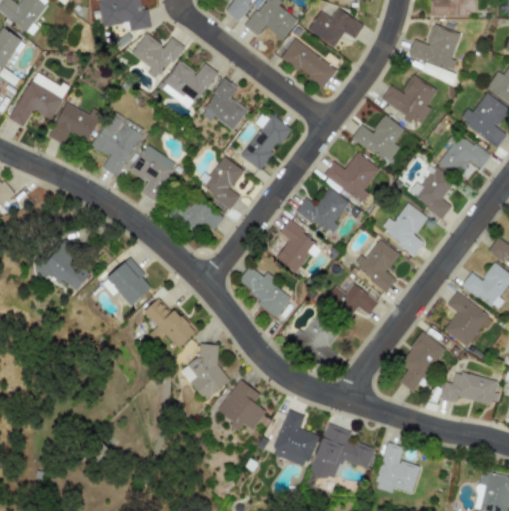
[(21,0),(19,4),(13,0),(2,0),(0,3),(0,10),(27,31),(46,4),(40,0),(21,0)]
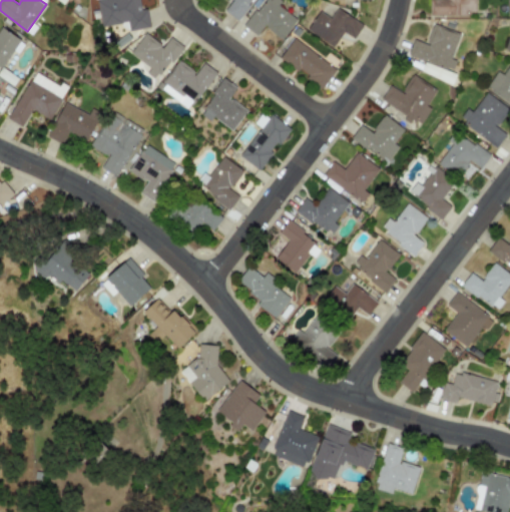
[(151,26),(148,8),(142,9),(140,0),(98,0),(102,26),(129,21),(130,30),(151,26)]
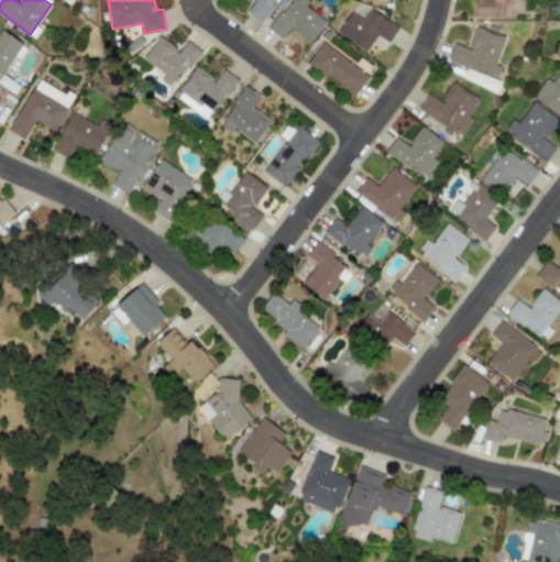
[(263,21),(277,0),(255,0),(248,11),(263,21)]
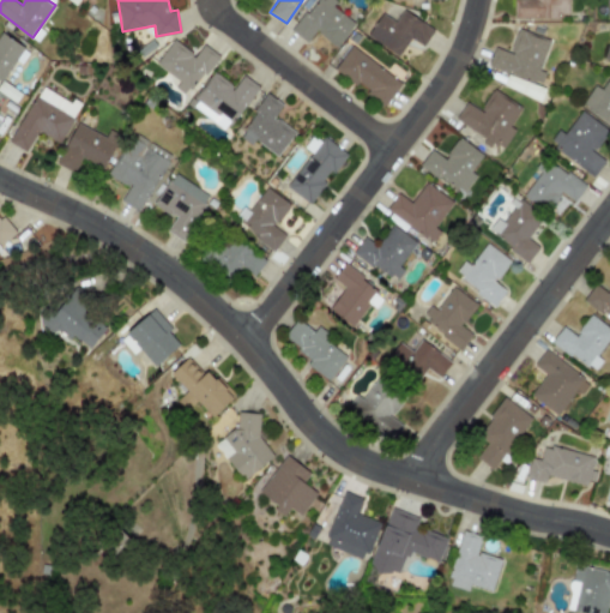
[(316,0),(295,30),(309,41),(318,30),(339,47),(357,22),(334,5),(337,0),(316,0)]
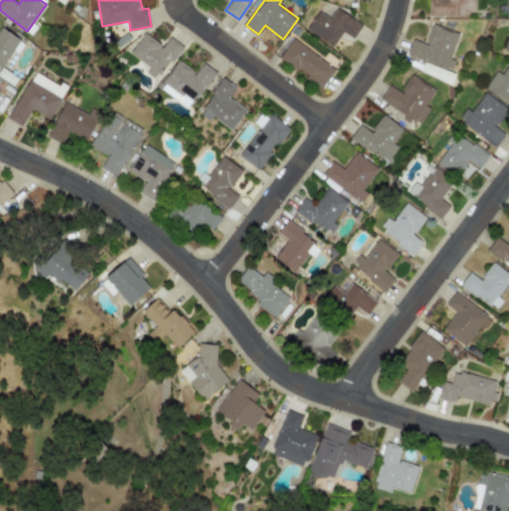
[(430,0),(431,14),(476,14),(476,0),(430,0)]
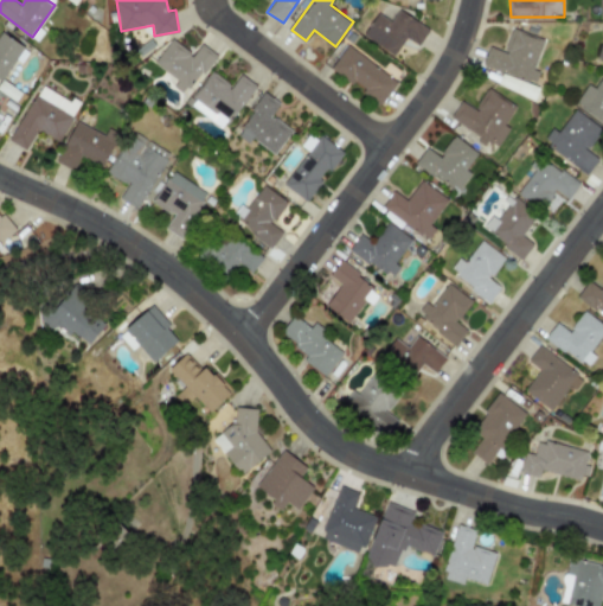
[(365,34),(396,55),(408,37),(421,45),(431,29),(401,8),(392,20),(379,12),(365,34)]
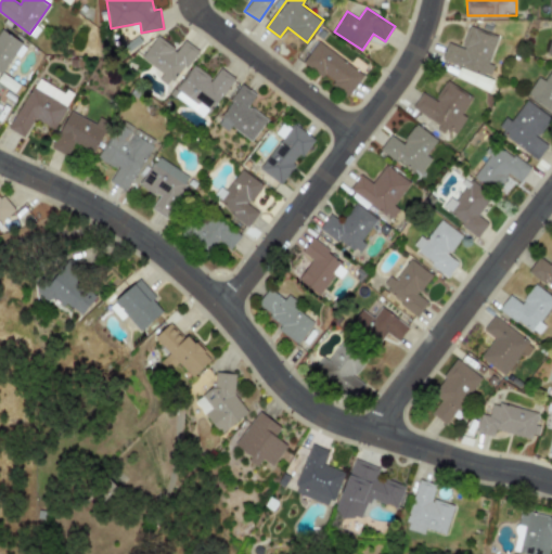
[(444,59),(491,75),(496,64),(490,62),(500,35),(470,25),(463,46),(449,41),(444,59)]
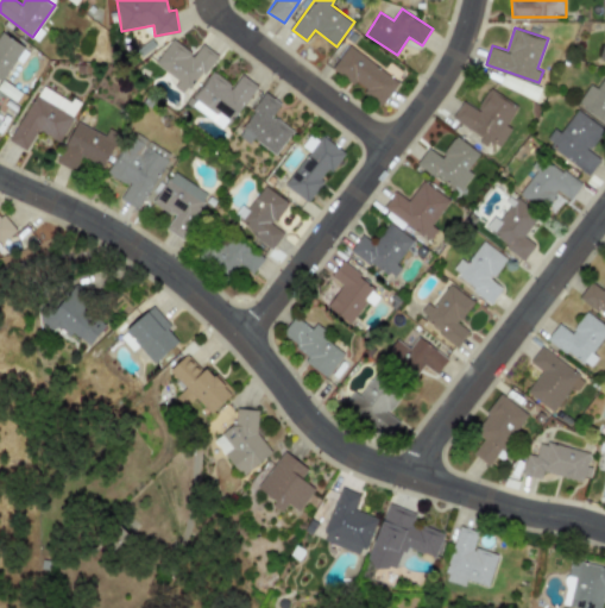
[(0,77),(4,80),(26,45),(2,31),(0,35),(0,77)]
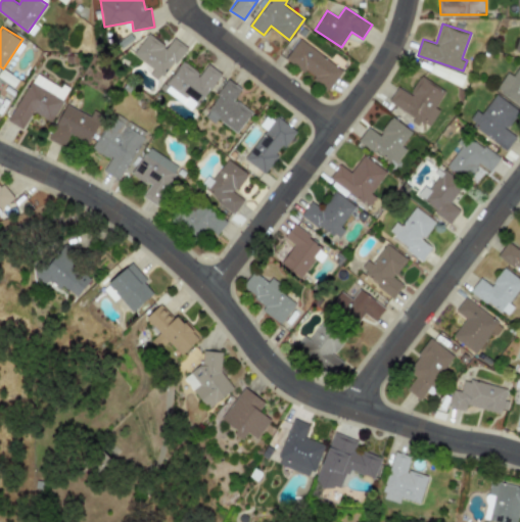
[(133,55),(163,78),(188,46),(176,37),(168,46),(150,33),(133,55)]
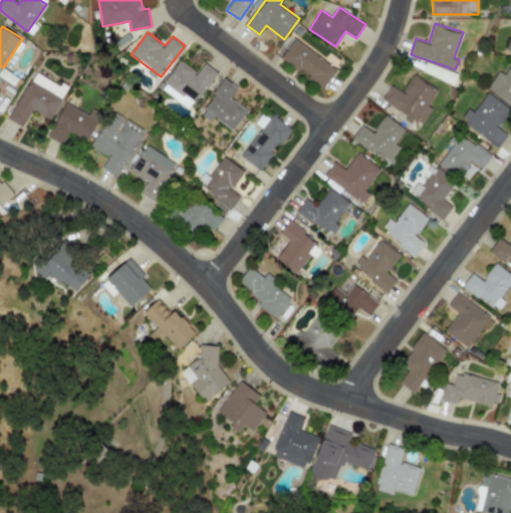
[(282,58),(309,75),(308,77),(325,88),(338,66),(294,38),(282,58)]
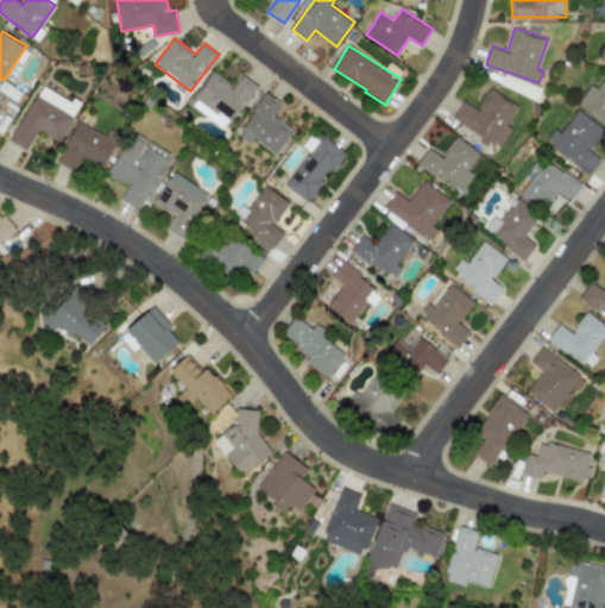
[(258,83),(244,73),(235,85),(214,70),(190,104),(227,129),(258,83)]
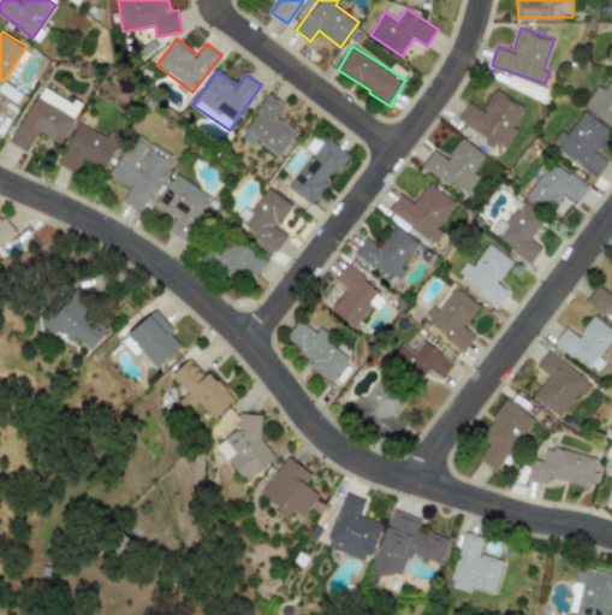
[(599,84),(586,104),(611,122),(611,78),(605,89),(599,84)]
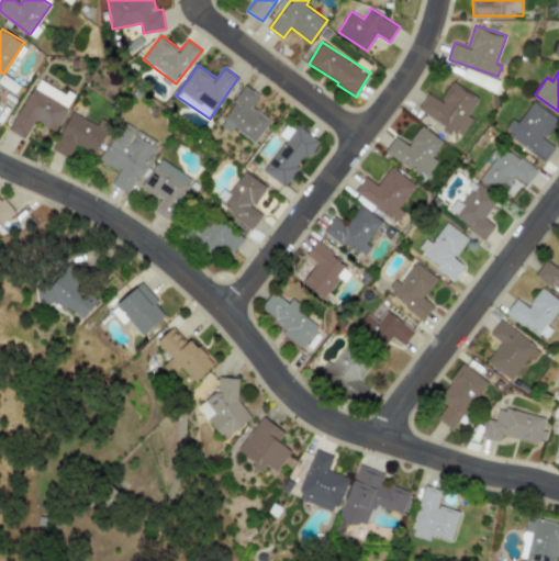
[(11,130),(26,137),(36,120),(56,131),(75,97),(40,77),(11,130)]
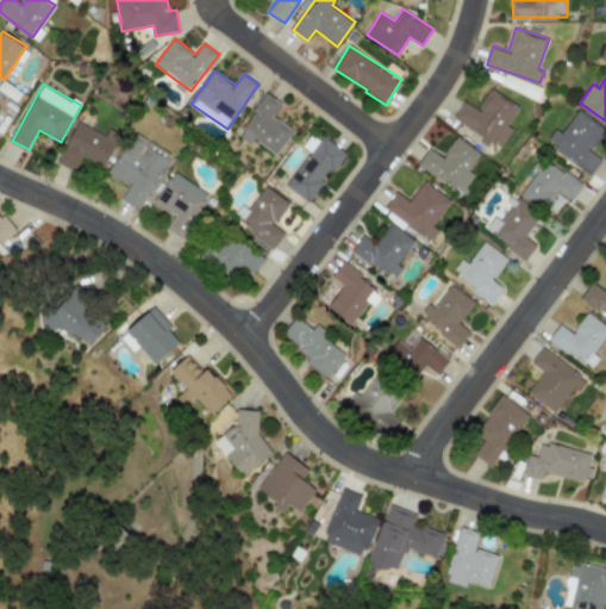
[(454,118),(492,142),(493,141),(501,147),(514,128),(508,124),(520,105),(492,87),(479,107),(466,99),(454,118)]
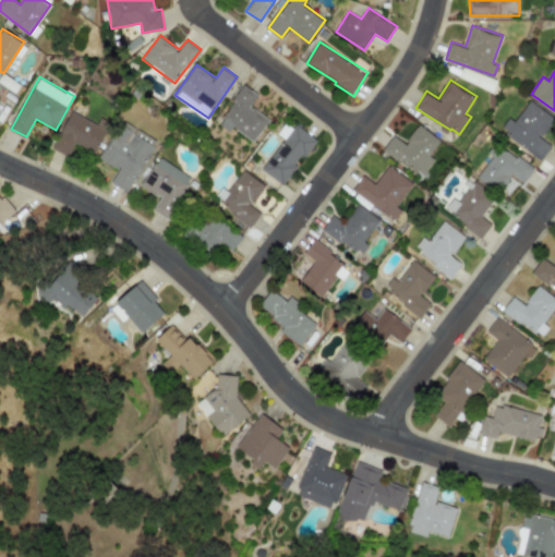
[(270,119),(251,106),(260,94),(245,84),(218,122),(230,131),(233,126),(254,142),(270,119)]
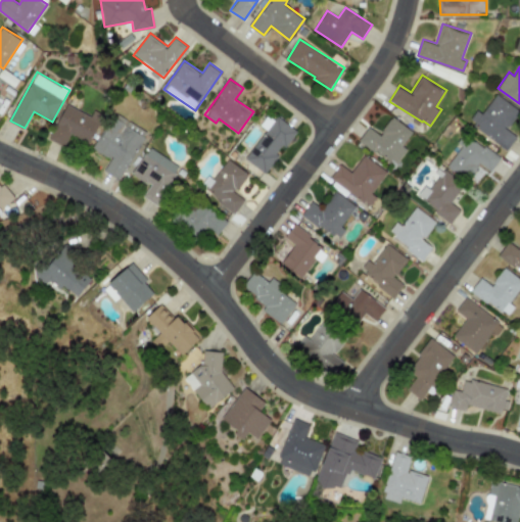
[(483,113),(477,109),(469,121),(508,148),(517,136),(507,129),(519,112),(519,108),(498,93),(483,113)]
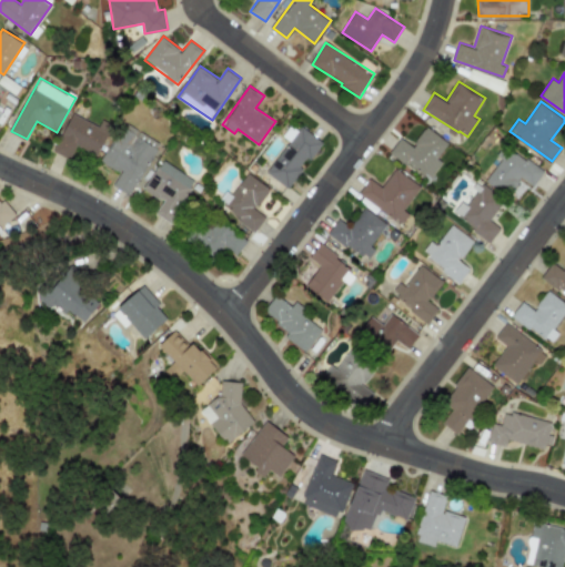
[(56,151),(71,159),(78,145),(99,155),(110,130),(72,113),(56,151)]
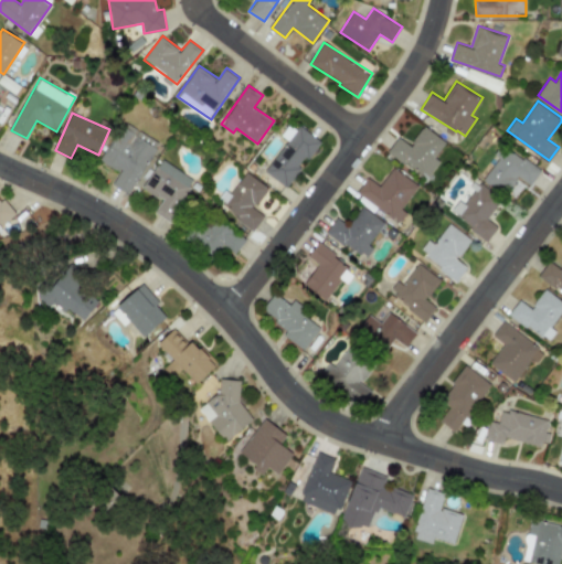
[(288,140),(266,170),(287,187),(321,142),(293,120),(282,135),(288,140)]
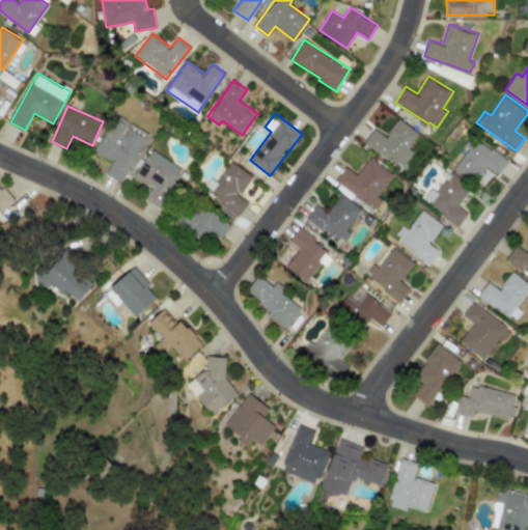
[(121,182),(150,134),(118,114),(95,150),(113,162),(107,172),(121,182)]
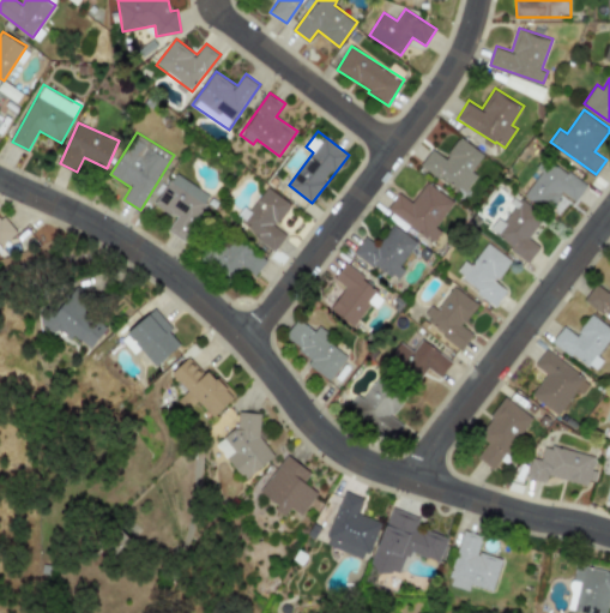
[(433,149),(422,166),(466,193),(478,174),(473,170),(485,152),(460,136),(447,157),(433,149)]
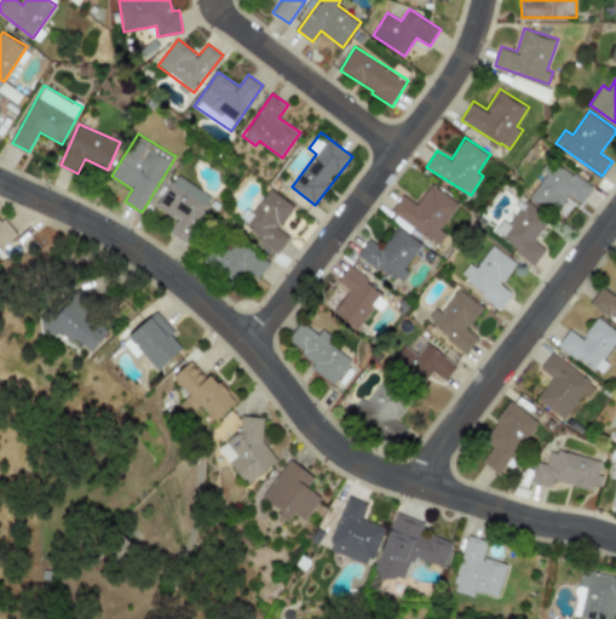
[(548,173),(531,195),(564,219),(577,200),(581,202),(593,188),(553,158),(543,170),(548,173)]
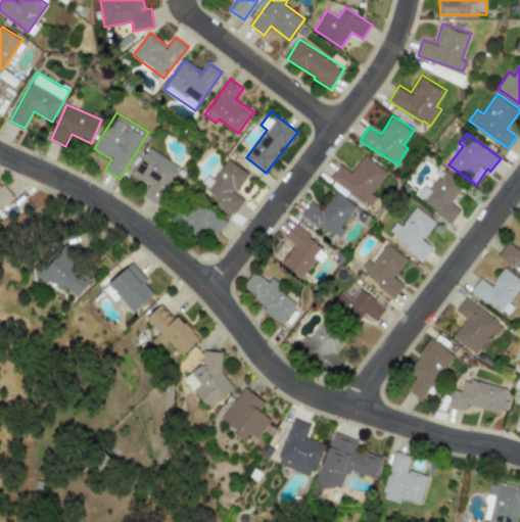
[(144,196),(158,204),(181,165),(149,146),(133,174),(151,184),(144,196)]
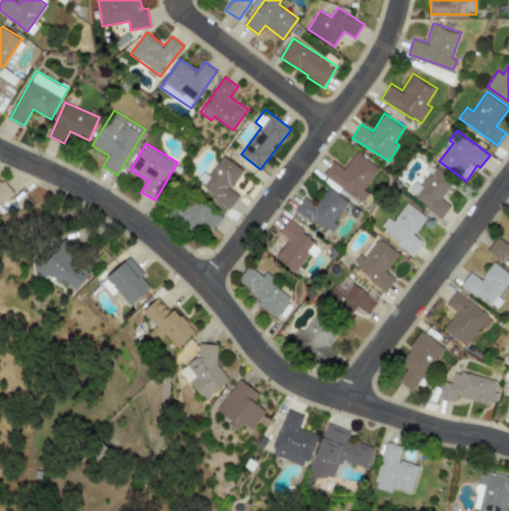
[(334,160),(324,174),(363,201),(370,192),(365,188),(380,167),(357,151),(345,168),(334,160)]
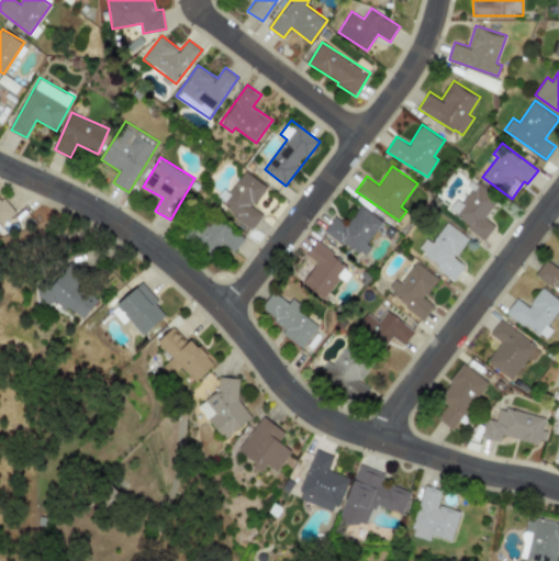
[(220,201),(254,227),(265,214),(254,206),(269,187),(246,169),(220,201)]
